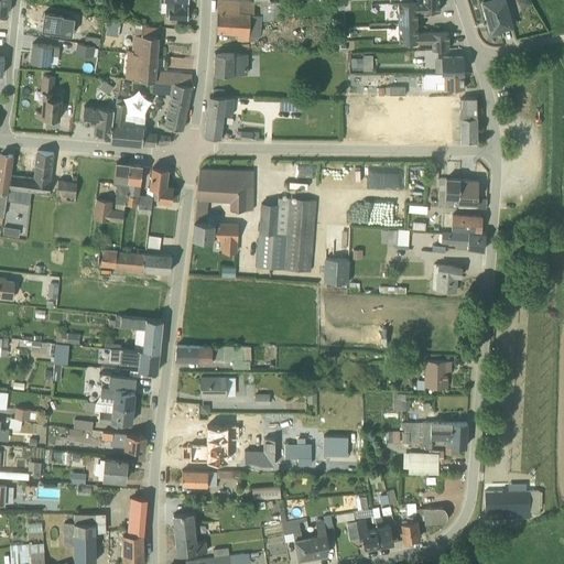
[(8,8),(9,8),(10,0),(0,0),(0,12),(7,13),(8,8)]
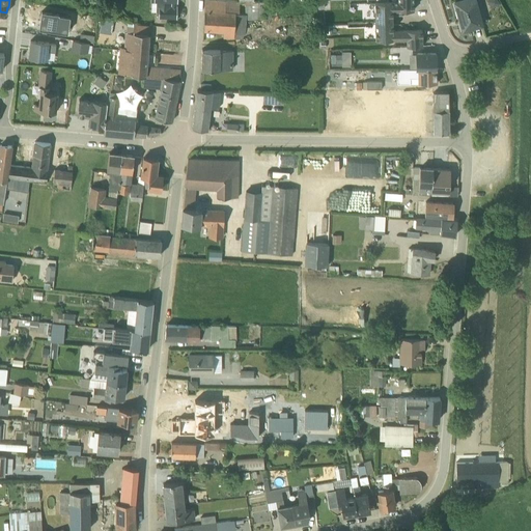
[(159,18),(176,19),(176,6),(171,6),(171,0),(150,0),(150,2),(156,3),(156,12),(158,12),(159,18)]
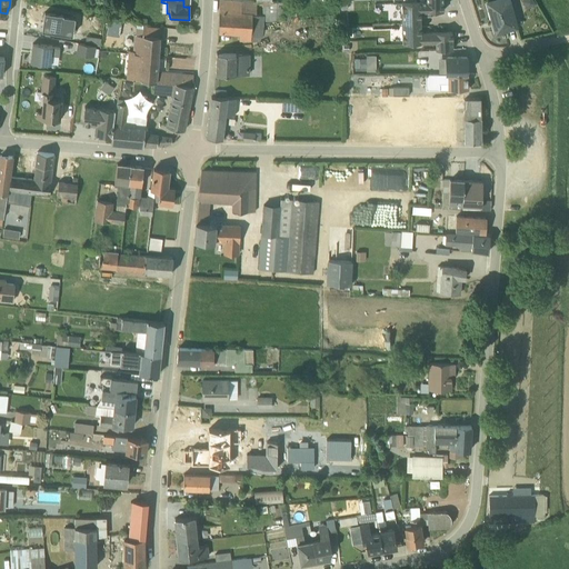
[(238,0),(219,0),(218,32),(239,35),(239,41),(250,41),(250,35),(262,36),(263,20),(278,20),(278,1),(259,2),(259,5),(262,5),(262,15),(256,15),(256,1),(238,0)]
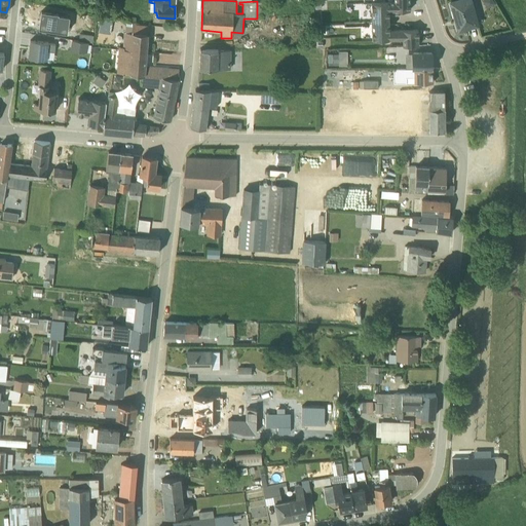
[(410,5),(409,5),(408,0),(392,0),(393,1),(370,2),(371,39),(403,40),(403,46),(417,46),(417,36),(418,35),(418,33),(417,32),(417,30),(388,31),(388,11),(409,10),(409,8),(410,8),(410,5)]
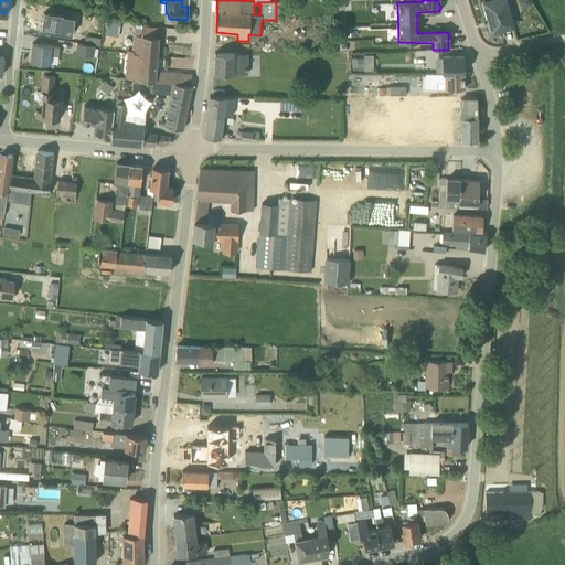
[(512,27),(505,0),(488,0),(483,2),(491,32),(492,32),(512,27)]
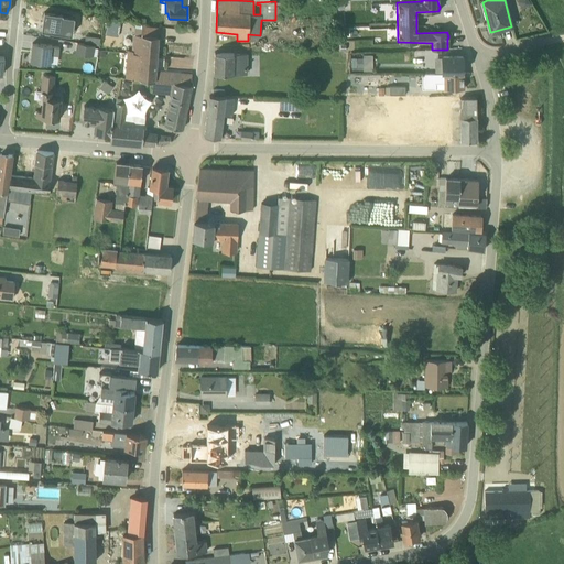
[(275,1),(275,20),(288,20),(288,1),(275,1)]
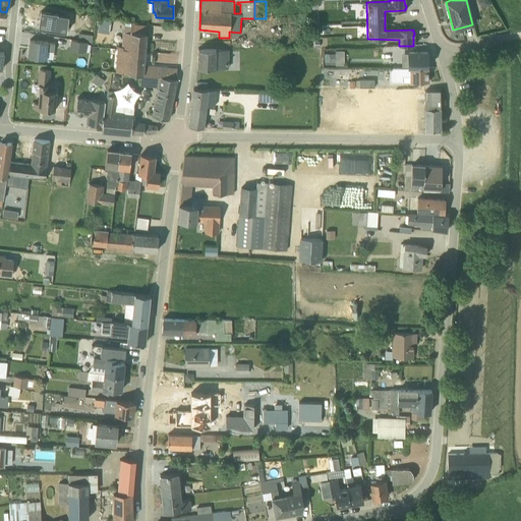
[(58,13),(41,10),(38,29),(67,33),(68,20),(57,19),(58,13)]
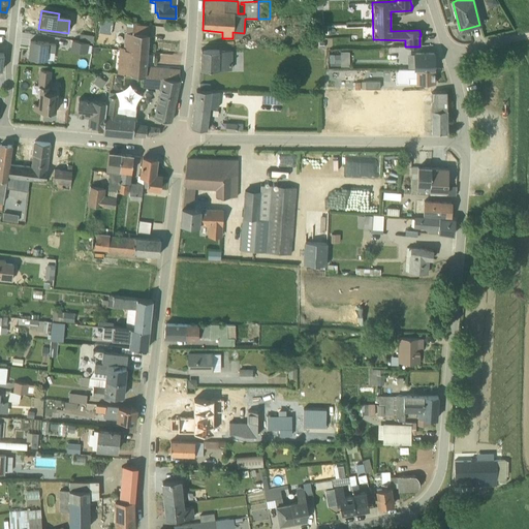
[(100,20),(99,31),(112,33),(113,21),(100,20)]
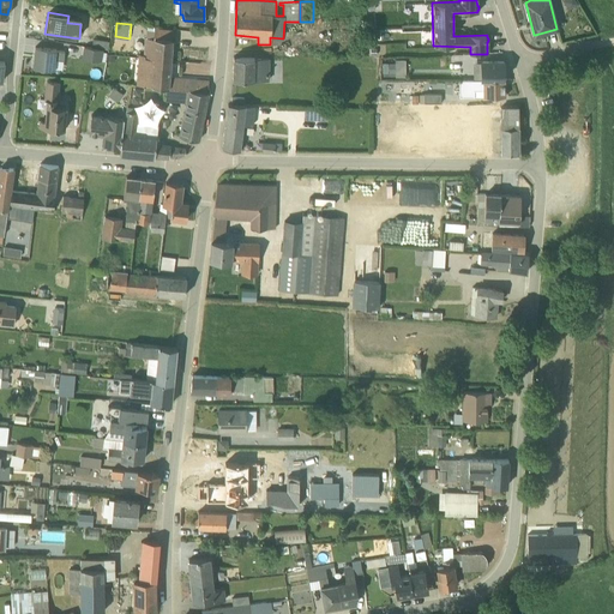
[(144,38),(143,55),(170,58),(173,41),(172,41),(172,30),(154,28),(154,31),(146,30),(145,38),(144,38)]
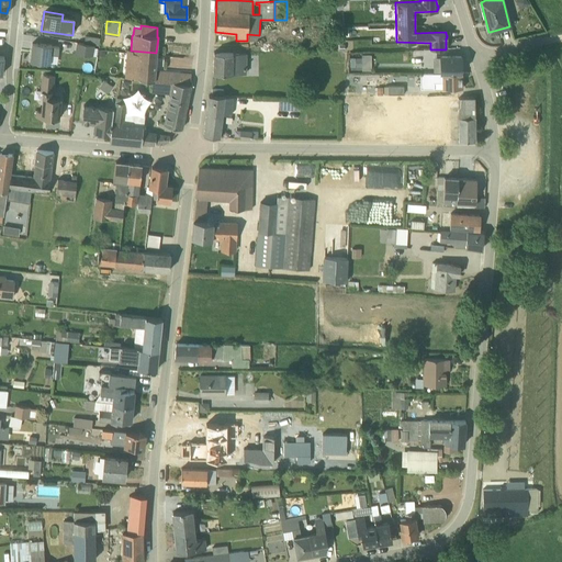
[(347,27),(337,27),(338,40),(346,40),(345,35),(347,35),(347,27)]
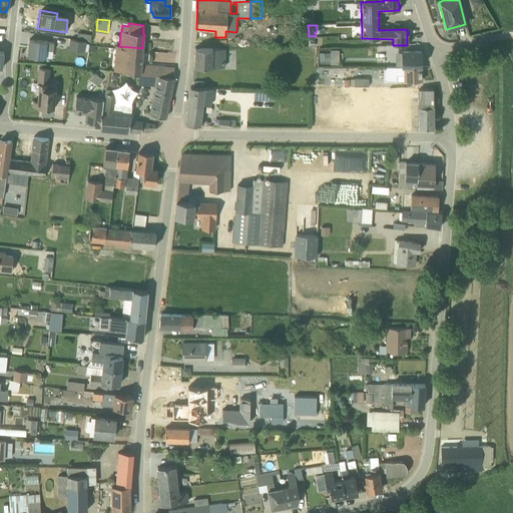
[(288,28),(271,28),(272,38),(289,37),(288,28)]
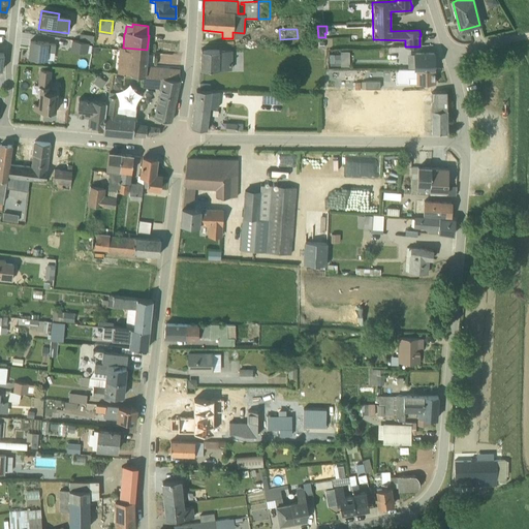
[(80,34),(79,40),(92,42),(93,36),(80,34)]
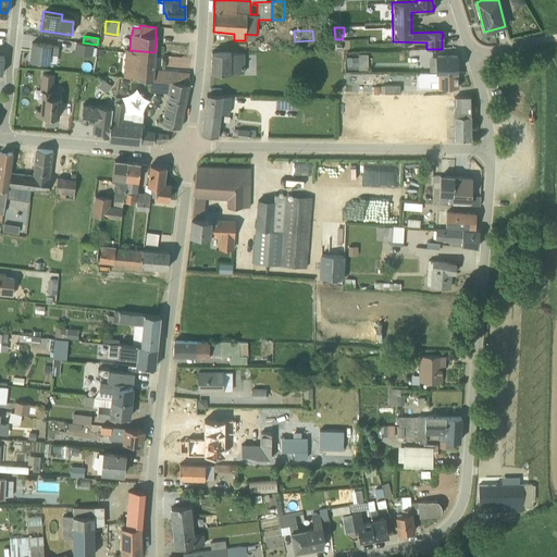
[(51,45),(32,42),(29,61),(49,63),(49,62),(57,63),(59,47),(51,46),(51,45)]
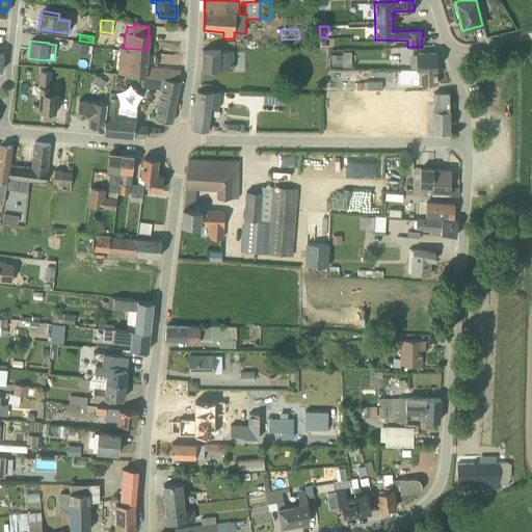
[(87,53),(88,43),(72,41),(70,50),(87,53)]
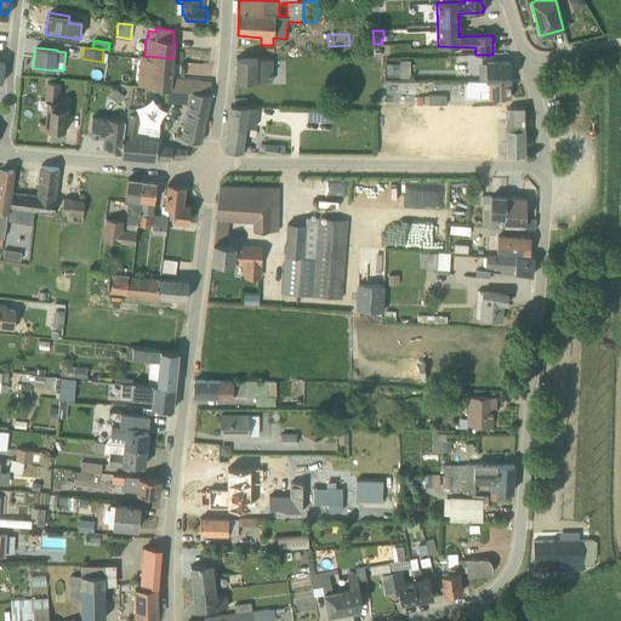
[(136,86),(167,90),(210,95),(212,83),(172,78),(172,58),(144,56),(140,55),(136,86)]
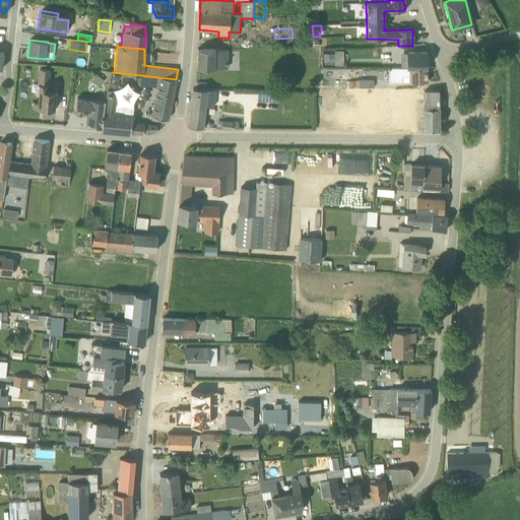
[(228,50),(197,49),(197,68),(228,69),(228,50)]
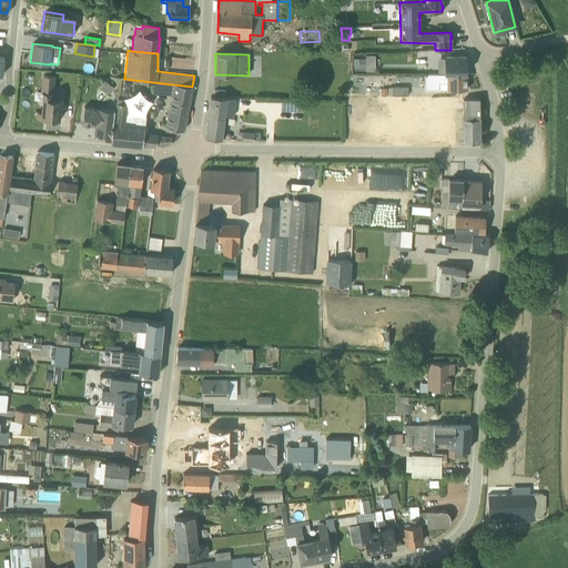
[(439,58),(438,73),(465,73),(465,56),(444,56),(444,57),(439,58)]
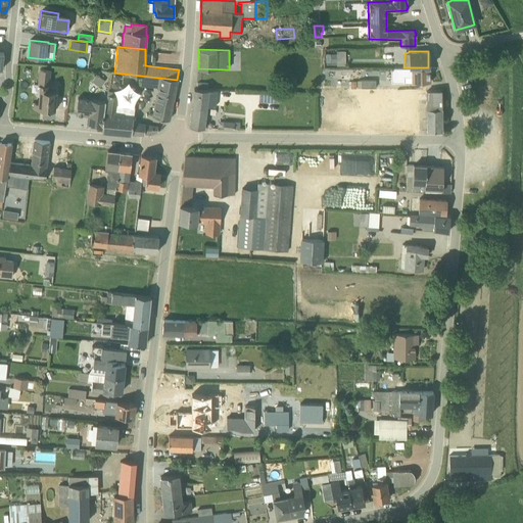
[(344,58),(321,58),(321,72),(344,73),(344,58)]
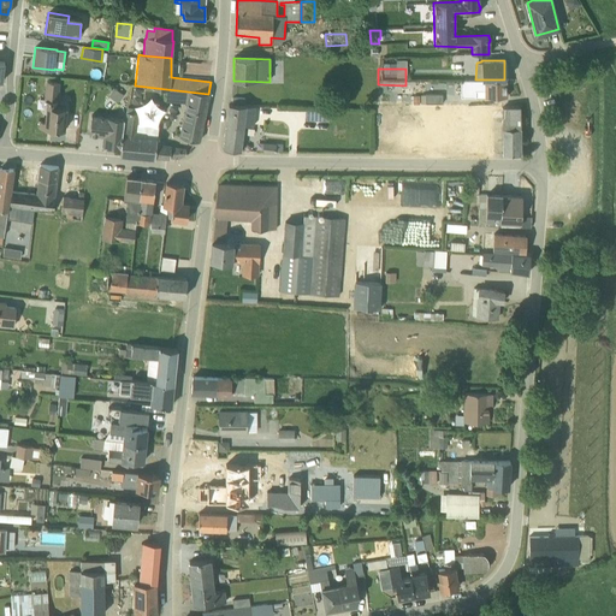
[(460,96),(507,96),(505,80),(460,81),(460,96)]
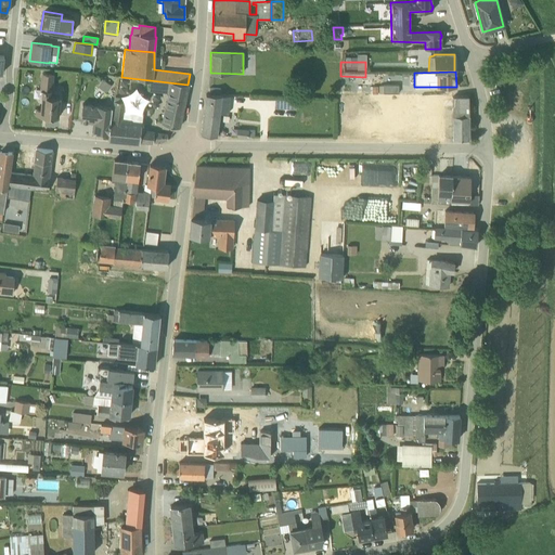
[(53,74),(42,74),(39,100),(41,100),(41,110),(36,110),(36,115),(49,116),(49,118),(55,119),(55,117),(56,117),(59,97),(51,97),(53,74)]
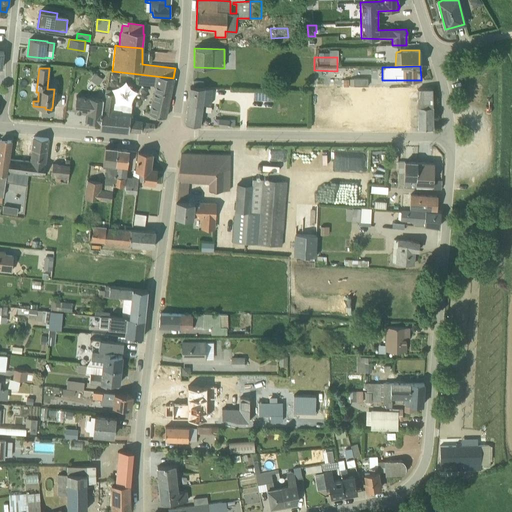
[(95,74),(90,80),(98,85),(102,79),(95,74)]
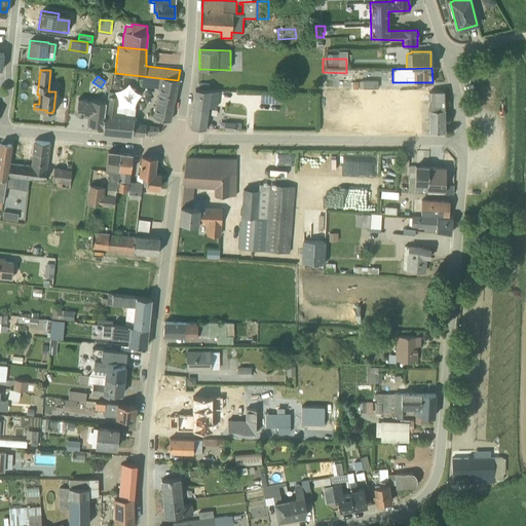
[(170,120),(178,80),(142,76),(141,86),(158,88),(154,118),(170,120)]
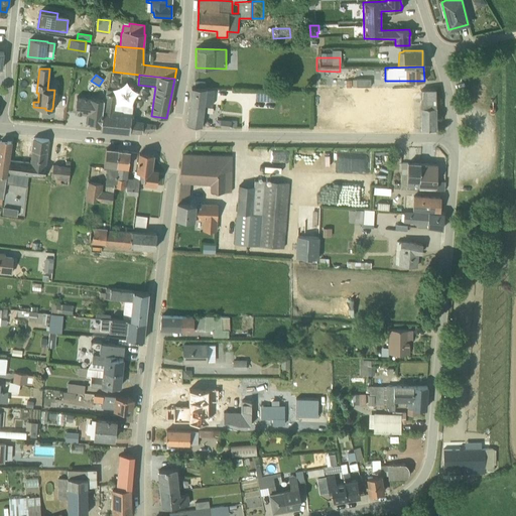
[(205,105),(212,106),(214,89),(191,88),(186,125),(201,126),(205,105)]
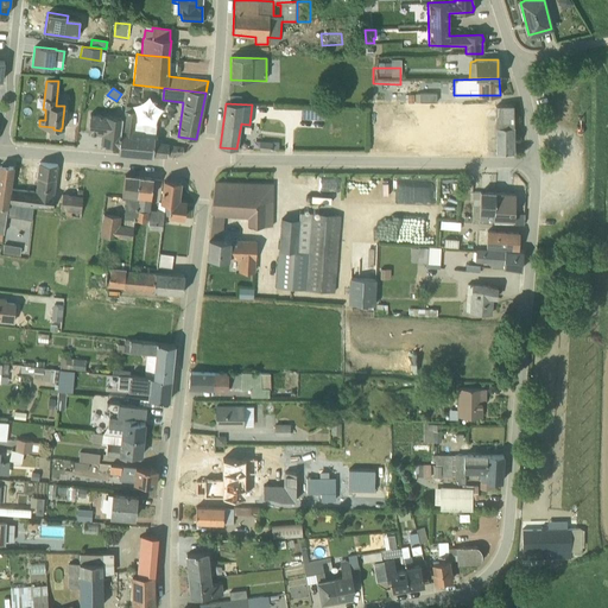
[(512,106),(496,106),(494,127),(496,151),(513,151),(512,106)]
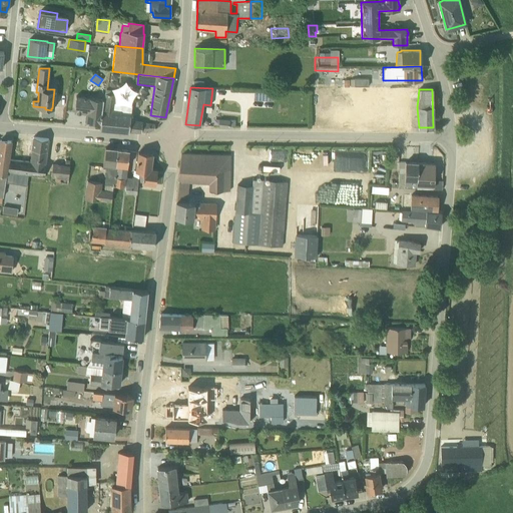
[(254,92),(253,99),(272,100),(272,92),(254,92)]
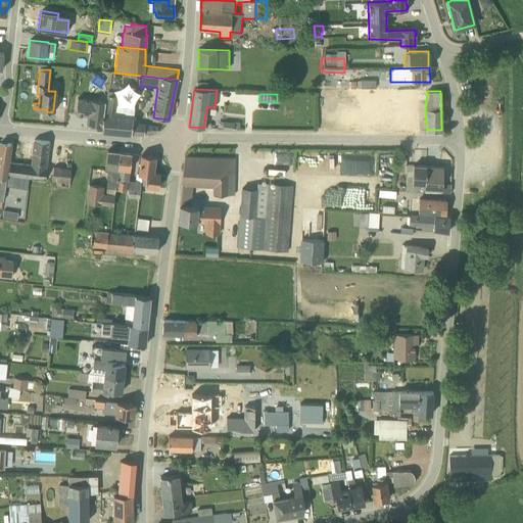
[(106,95),(105,101),(102,127),(102,132),(144,135),(157,132),(157,127),(146,125),(146,123),(133,121),(134,106),(123,104),(124,97),(106,95)]
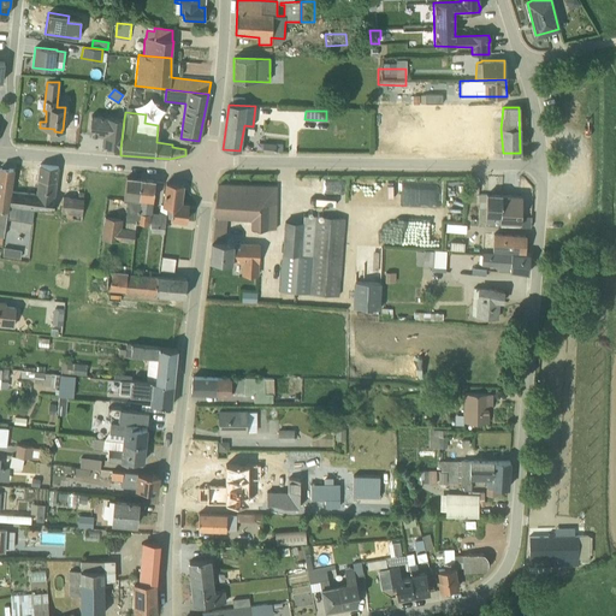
[(101,146),(120,149),(124,119),(92,114),(89,135),(102,137),(101,146)]
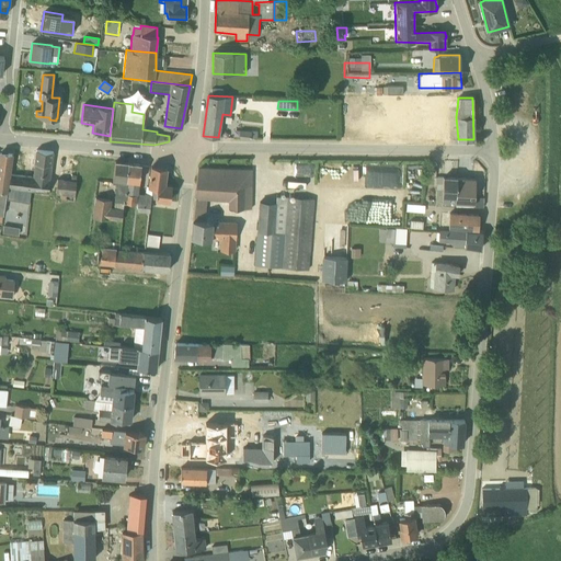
[(250,132),(240,130),(240,139),(250,139),(250,138),(258,138),(258,132),(250,132)]
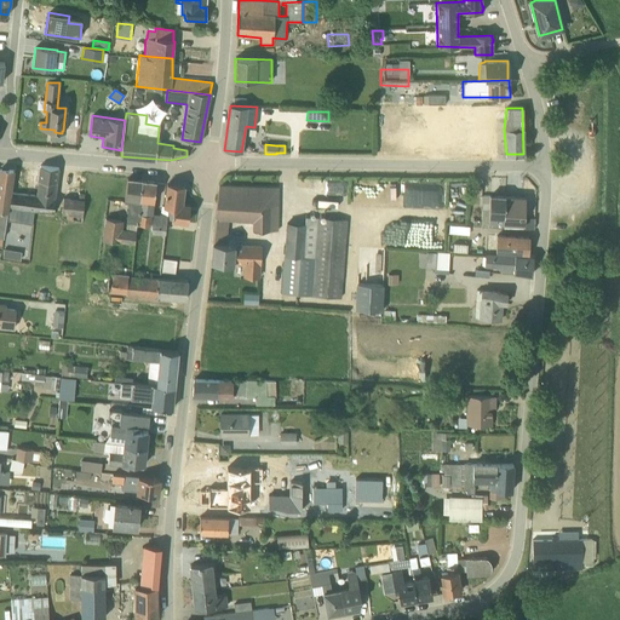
[(492,158),(492,147),(453,145),(453,158),(492,158)]
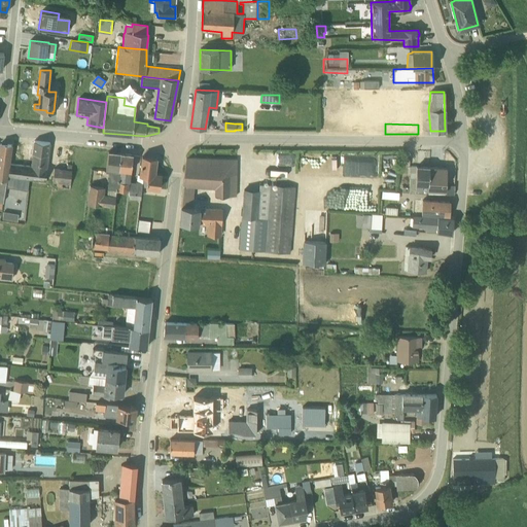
[(48,155),(49,143),(34,141),(32,153),(48,155)]
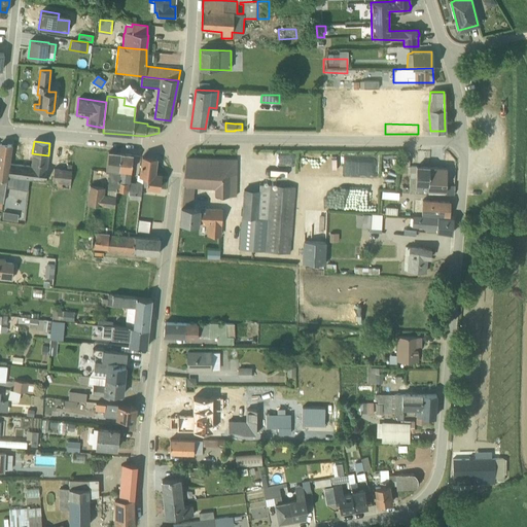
[(0,181),(5,182),(6,180),(7,181),(10,145),(0,143),(0,181)]
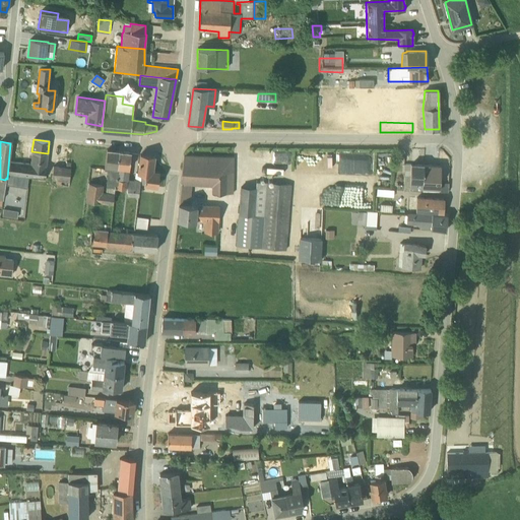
[(112,204),(115,188),(119,151),(107,149),(104,168),(107,169),(105,192),(103,192),(104,185),(87,183),(84,200),(112,204)]
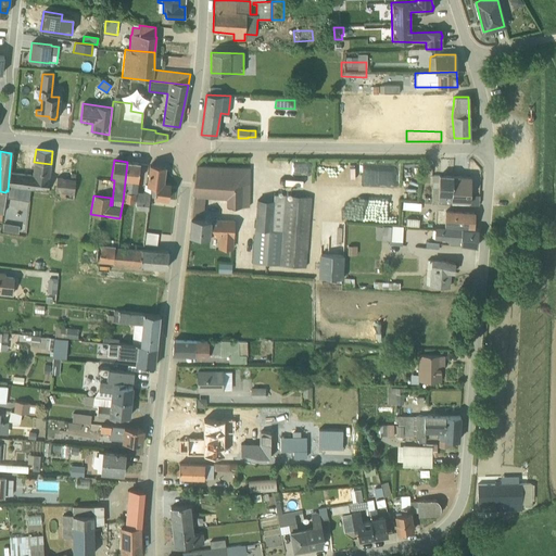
[(30,189),(54,192),(57,178),(50,177),(51,164),(34,162),(30,189)]
